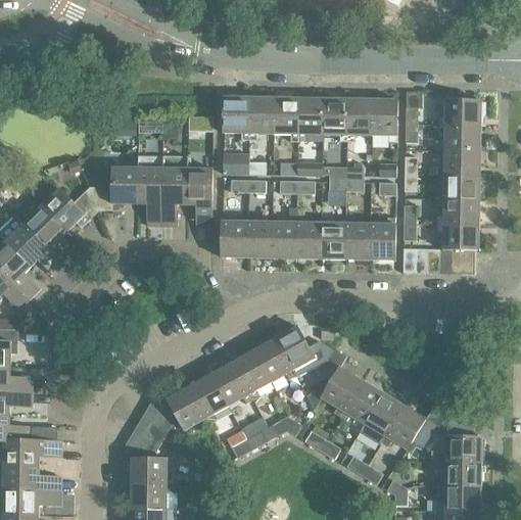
[(405,91),(405,107),(417,107),(420,107),(421,92),(405,91)]
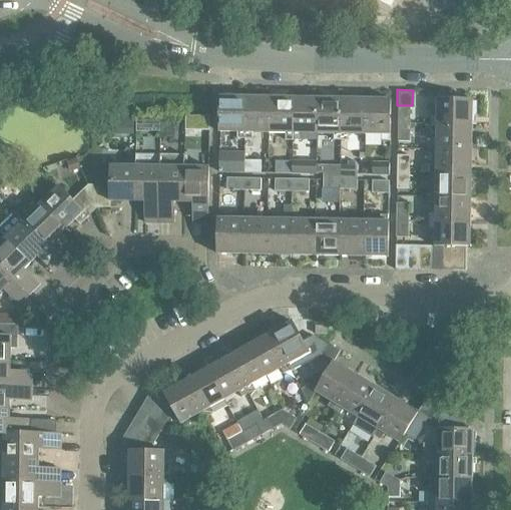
[(235,136),(242,136),(243,94),(218,93),(218,129),(235,130),(235,136)]
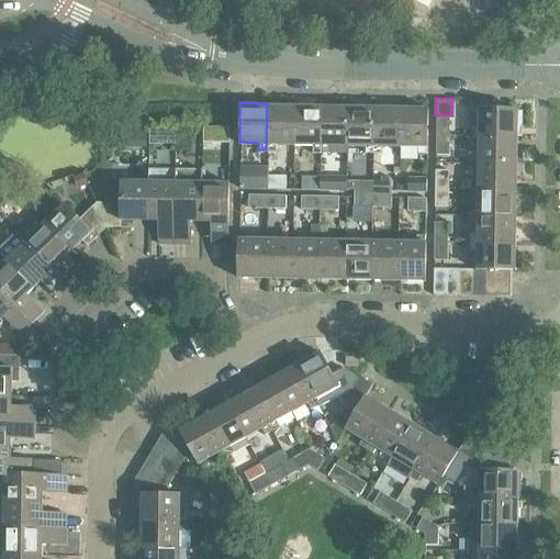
[(275,143),(292,143),(293,103),(267,103),(266,149),(275,149),(275,143)]
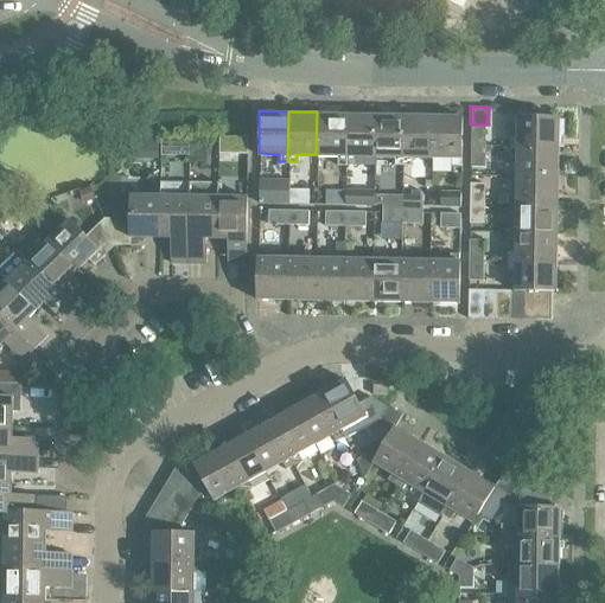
[(336,162),(344,162),(345,113),(317,111),(316,154),(336,155),(336,162)]
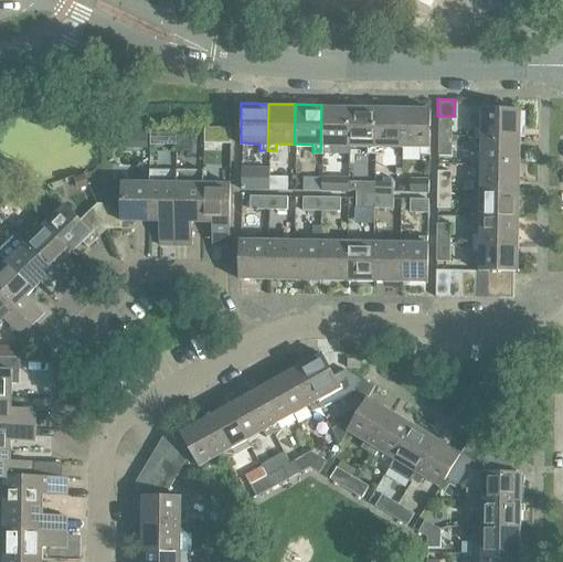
[(329,145),(347,145),(348,105),(321,105),(320,151),(329,151),(329,145)]
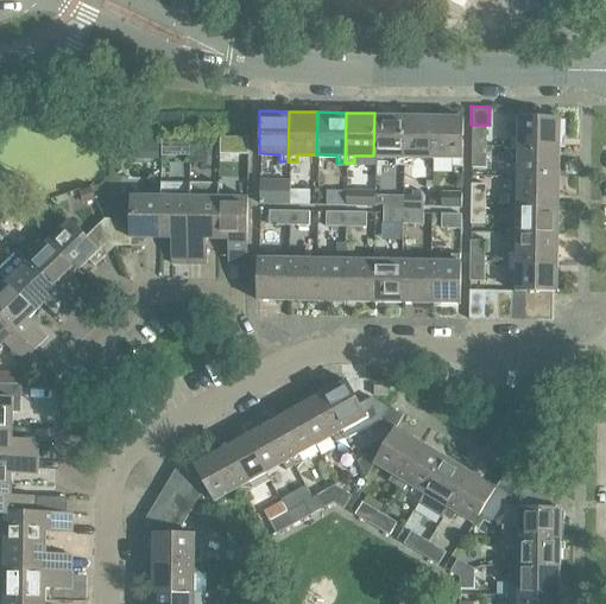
[(393,163),(402,164),(403,114),(374,113),(373,156),(393,156),(393,163)]
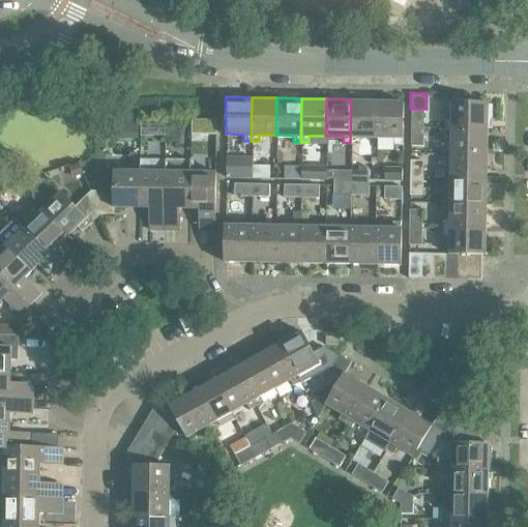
[(358,137),(376,137),(376,99),(351,99),(350,143),(358,143),(358,137)]
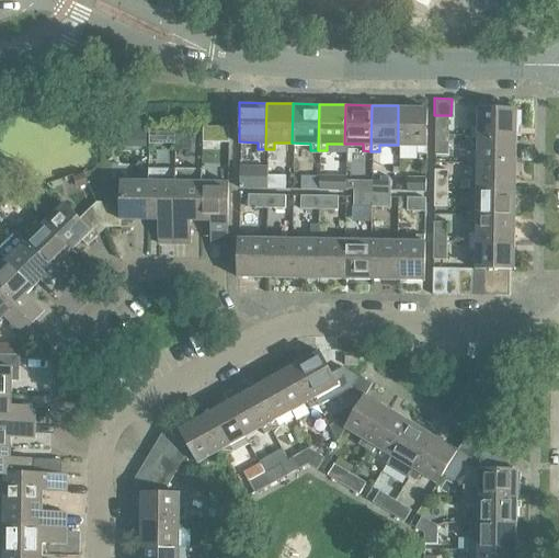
[(398,105),(398,145),(415,145),(415,151),(424,151),(424,145),(425,145),(425,105),(398,105)]
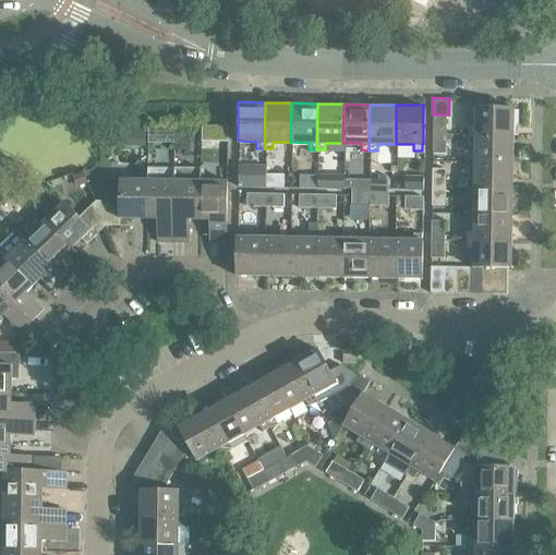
[(467,125),(467,133),(512,134),(512,124),(517,124),(517,109),(512,109),(512,107),(473,106),(473,125),(467,125)]
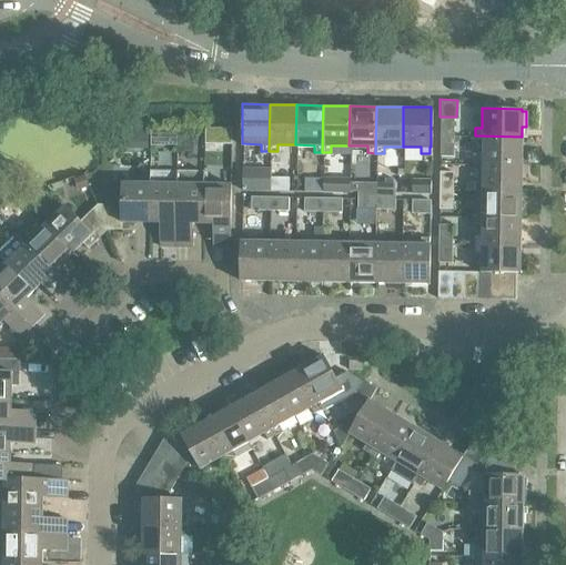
[(440,117),(440,135),(453,135),(453,117),(440,117)]
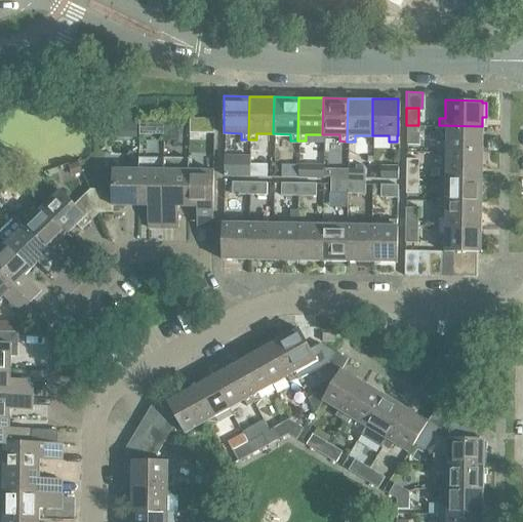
[(189,117),(189,118),(189,130),(212,130),(212,117),(189,117)]
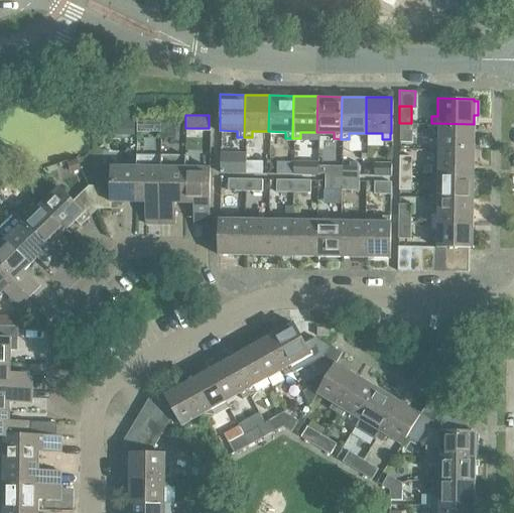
[(134,117),(120,117),(120,120),(120,133),(133,134),(133,120),(134,117)]
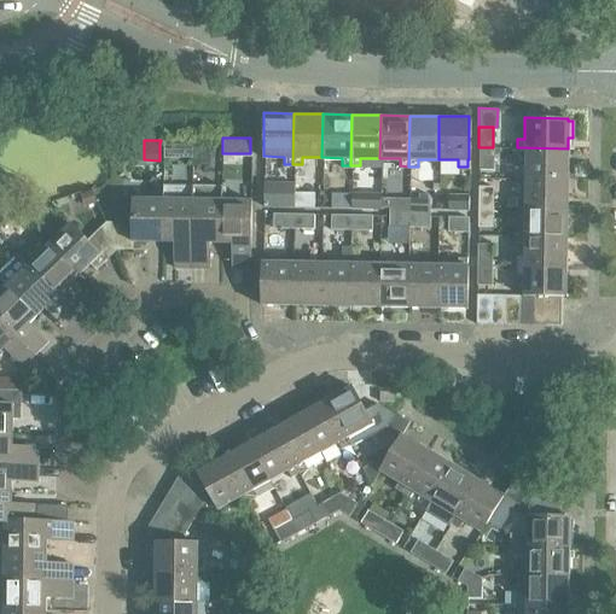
[(208,144),(191,144),(191,158),(208,158),(208,144)]
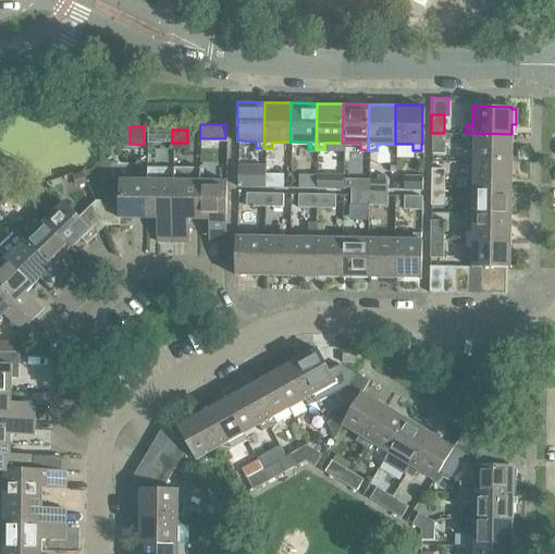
[(444,133),(431,133),(430,151),(444,151),(444,133)]
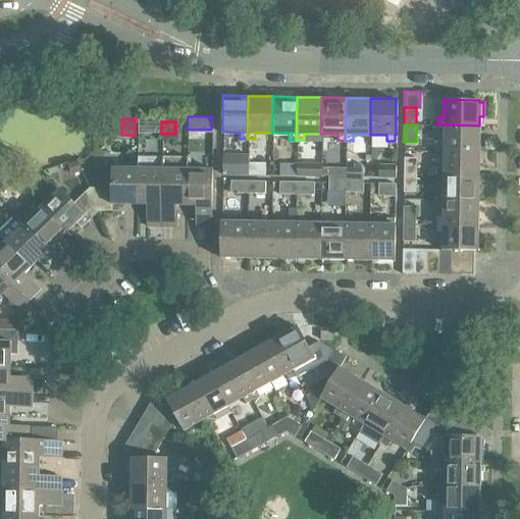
[(443,149),(479,150),(479,125),(436,124),(436,133),(443,133),(443,149)]
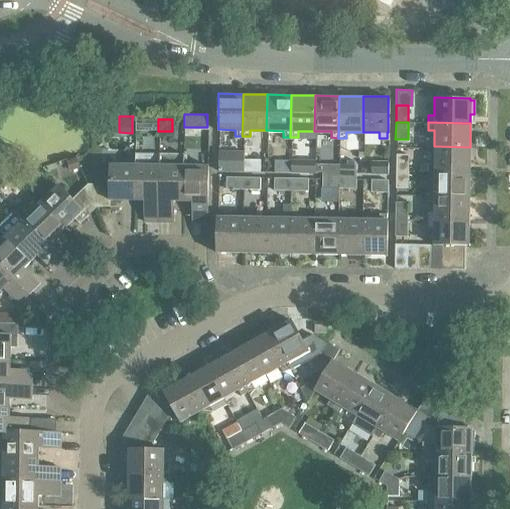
[(427,170),(469,171),(470,147),(434,146),(433,163),(427,163),(427,170)]
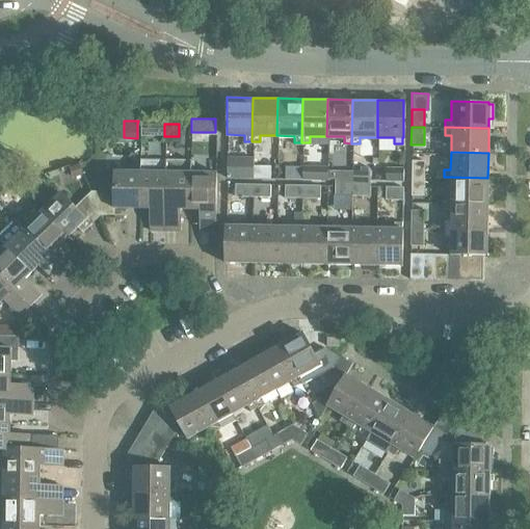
[(136,159),(136,169),(139,169),(139,207),(149,207),(149,229),(163,229),(164,160),(136,159)]
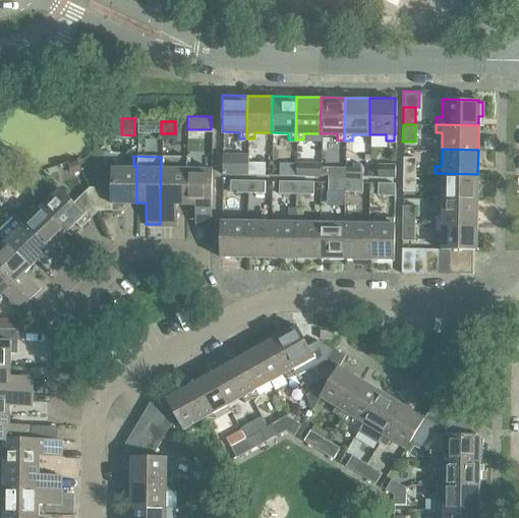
[(404,156),(404,173),(416,173),(416,156),(404,156)]
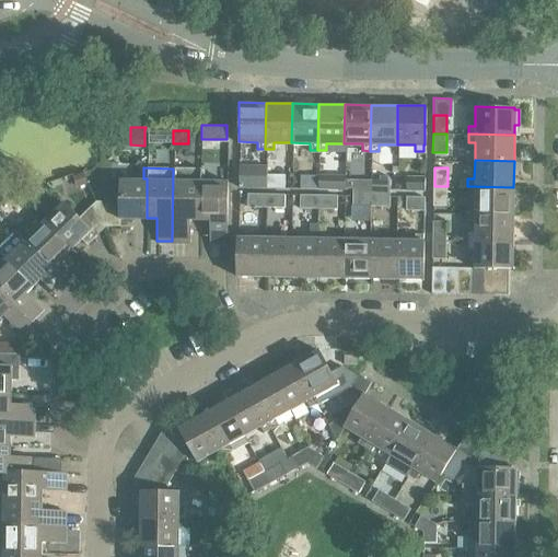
[(199,169),(173,169),(172,241),(188,241),(188,219),(199,219),(199,180),(199,176),(199,169)]
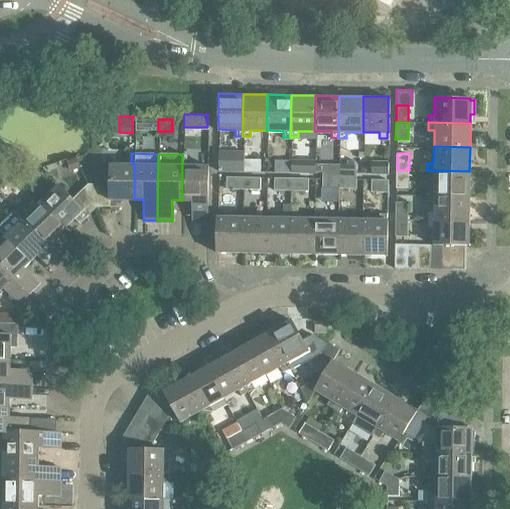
[(77,166),(74,157),(66,160),(69,169),(77,166)]
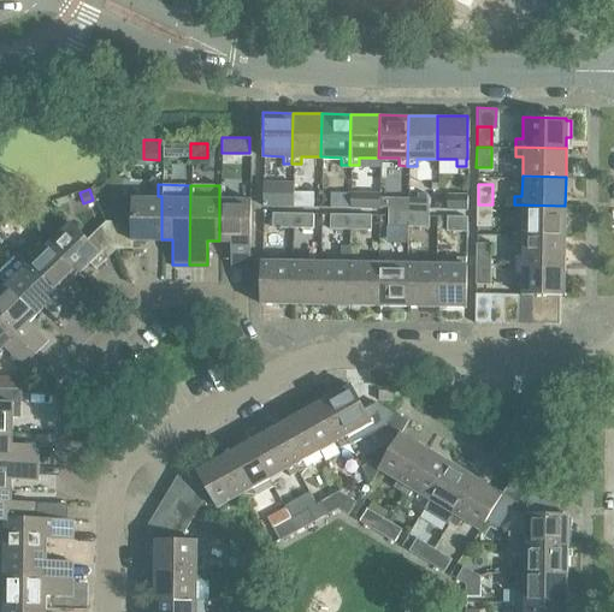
[(271,203),(291,205),(291,190),(271,189),(271,203)]
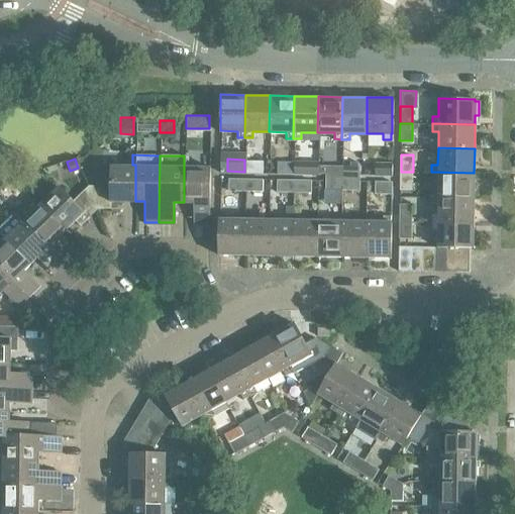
[(278,171),(293,171),(293,160),(279,159),(278,171)]
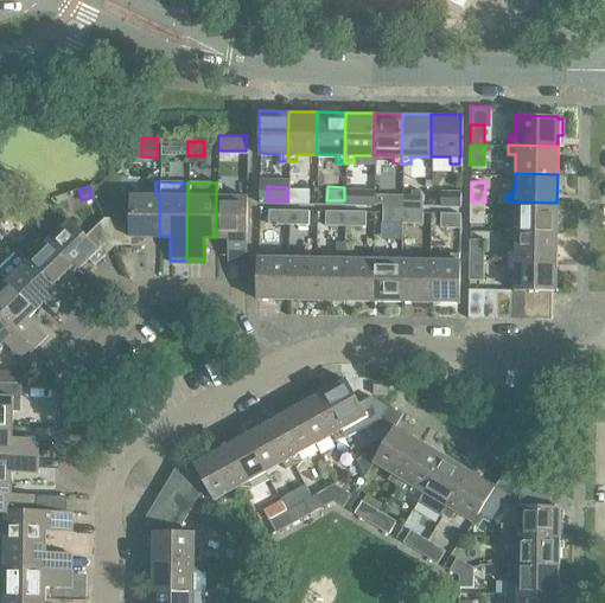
[(287,187),(287,201),(307,201),(307,187),(287,187)]
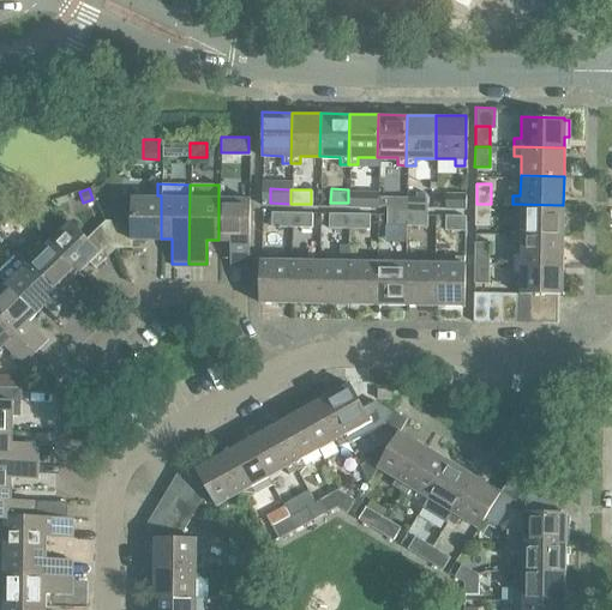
[(348,189),(348,203),(379,204),(381,189),(348,189)]
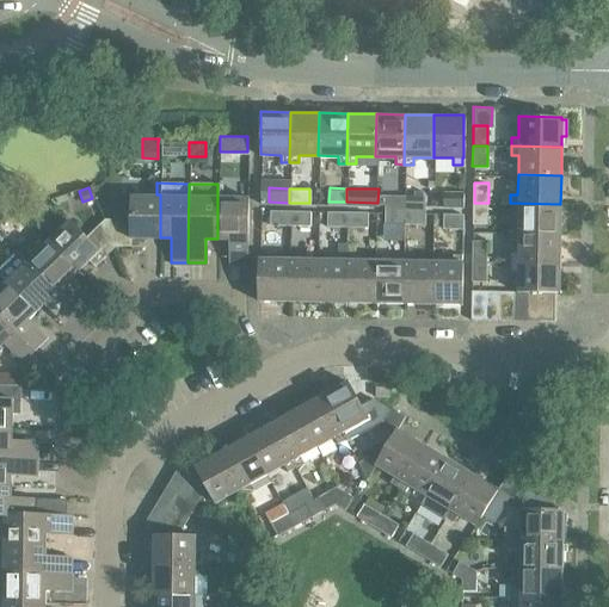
[(444,190),(444,204),(465,205),(465,191),(444,190)]
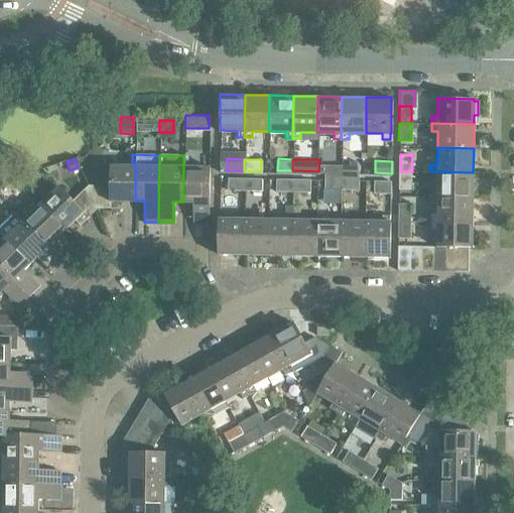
[(94,184),(88,183),(97,207),(121,208),(121,201),(135,201),(135,164),(132,164),(95,164),(94,184)]
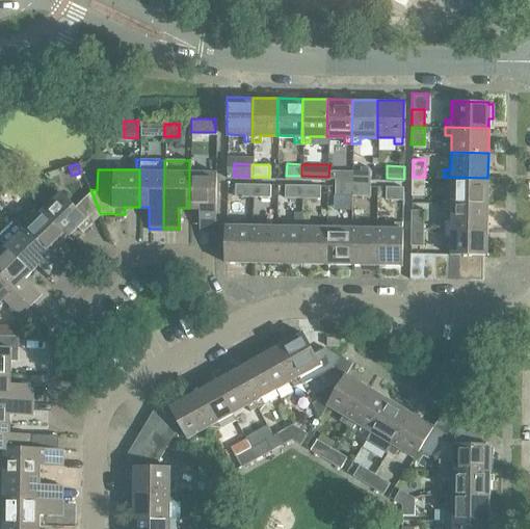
[(336,169),(335,181),(351,181),(351,169),(336,169)]
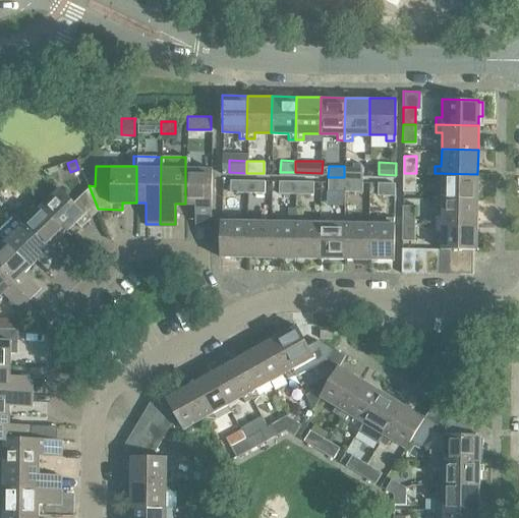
[(344,166),(344,177),(362,177),(362,167),(344,166)]
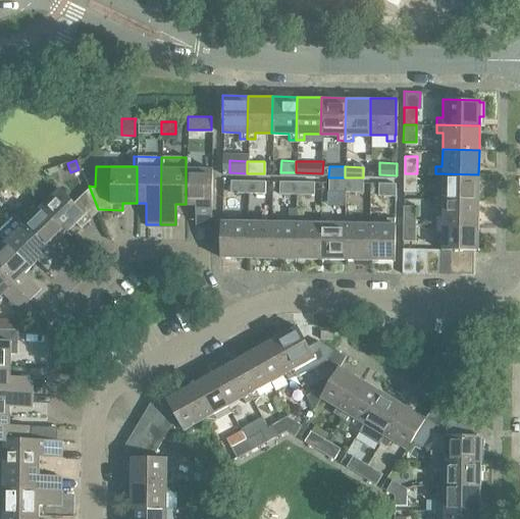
[(211,167),(189,167),(186,167),(186,204),(195,204),(195,225),(210,225),(211,167)]
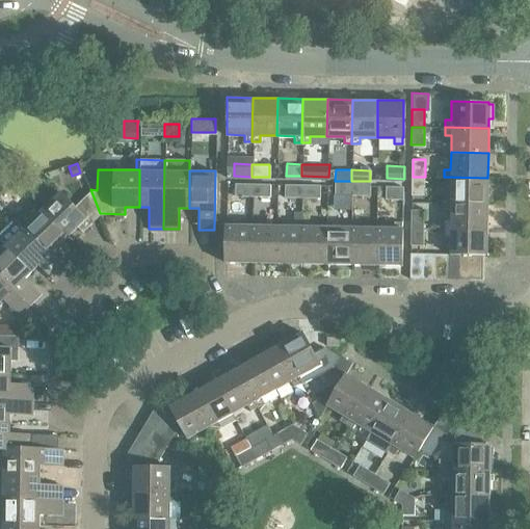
[(425,177),(413,177),(412,194),(425,194),(425,177)]
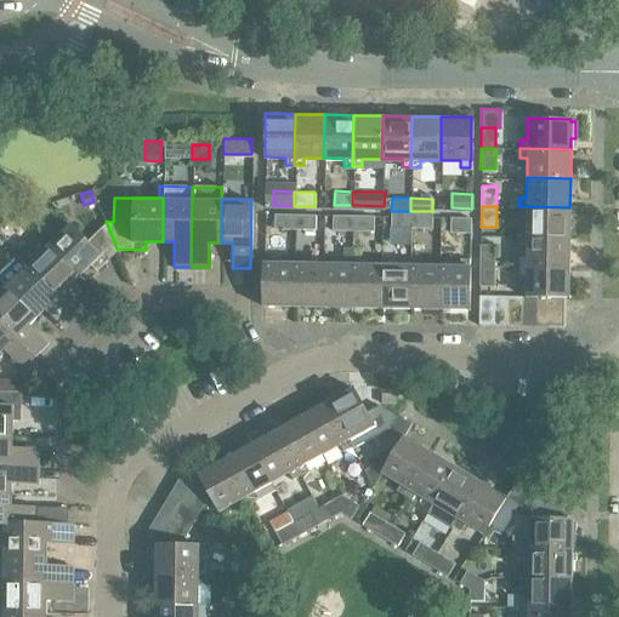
[(526,235),(569,236),(569,207),(518,206),(518,216),(526,216),(526,235)]
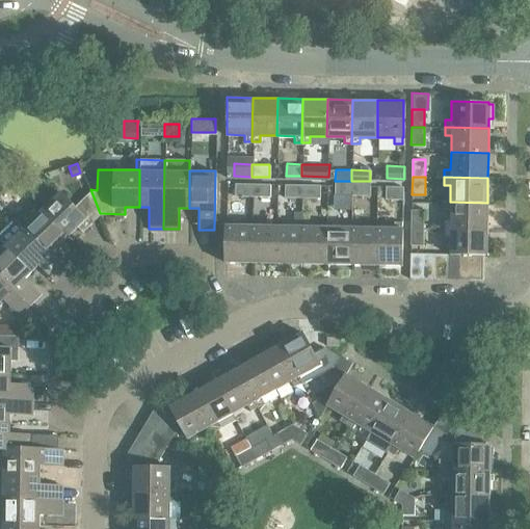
[(335,194),(351,194),(351,181),(335,181),(335,194)]
